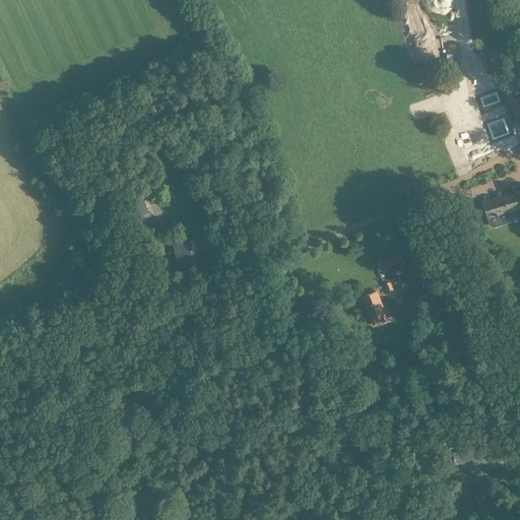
[(499,71),(502,81),(516,76),(512,66),(499,71)]
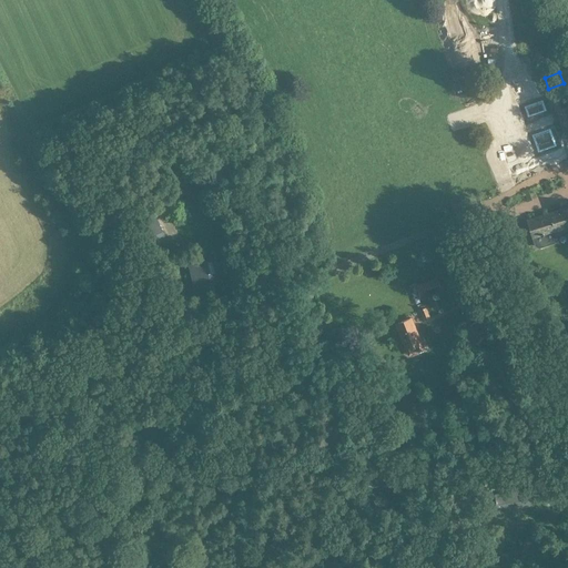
[(564,161),(535,83),(534,81),(523,85),(521,83),(514,87),(517,93),(519,93),(527,117),(526,118),(534,145),(524,149),(525,153),(526,155),(523,156),(521,154),(510,158),(513,164),(510,165),(514,174),(524,171),(523,169),(543,162),(544,165),(553,162),(554,165),(564,161)]
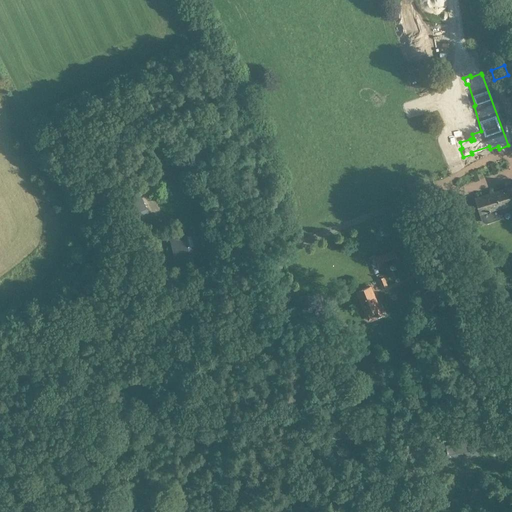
[(503,98),(511,94),(511,75),(497,81),(503,98)]
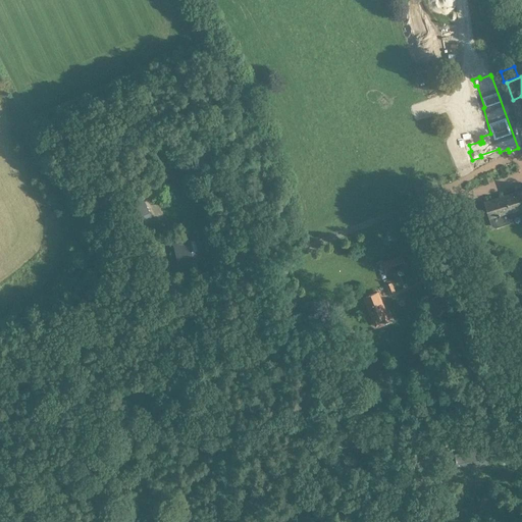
[(519,117),(521,116),(521,96),(513,100),(519,117)]
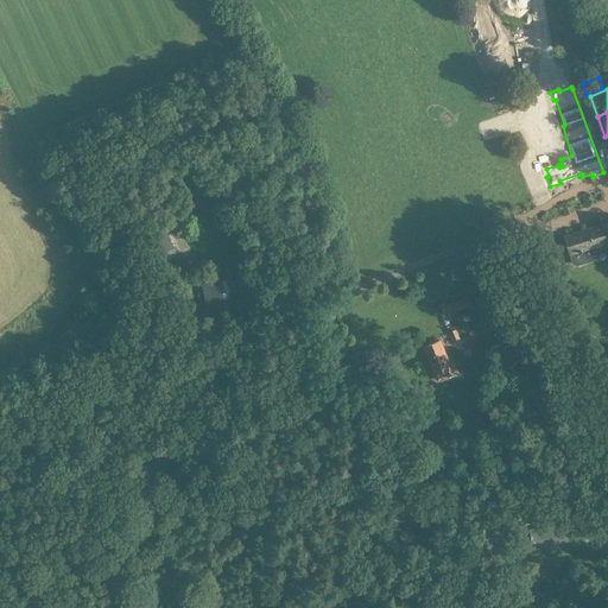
[(593,259),(595,255),(591,246),(607,240),(607,221),(603,223),(576,233),(576,232),(564,235),(565,239),(570,253),(574,263),(576,264),(593,259)]
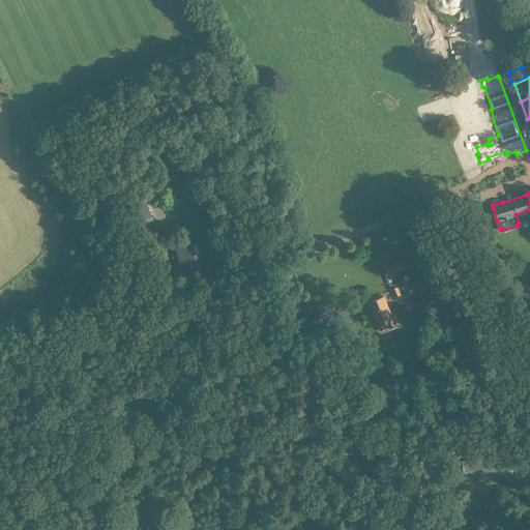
[(138,225),(153,217),(149,211),(145,201),(130,208),(138,225)]
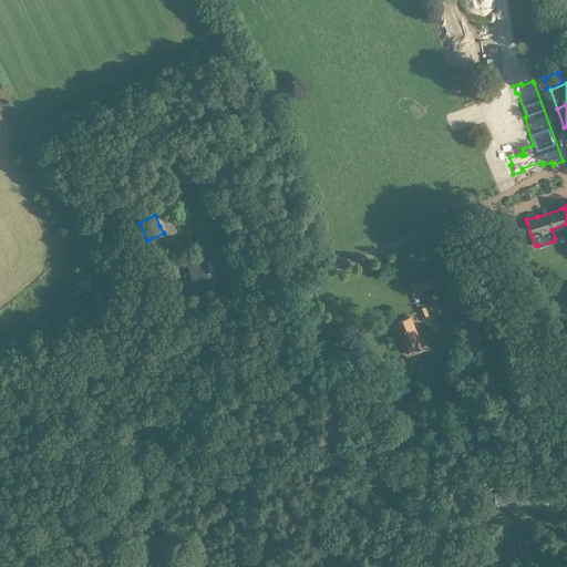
[(214,257),(187,264),(194,291),(220,285),(214,257)]
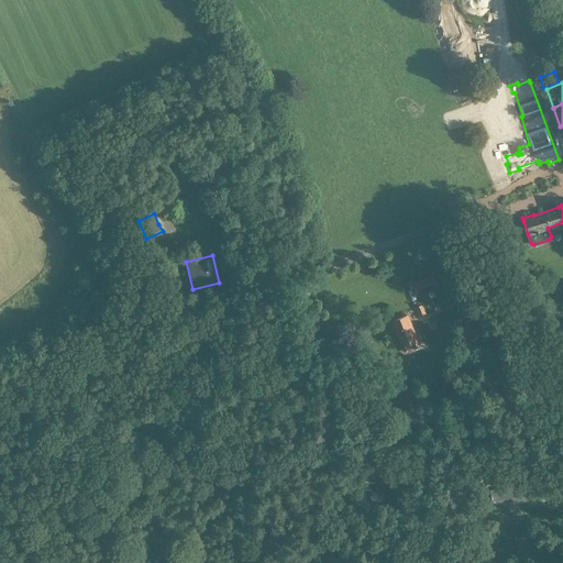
[(427,289),(428,291),(438,288),(433,275),(412,283),(417,294),(427,289)]
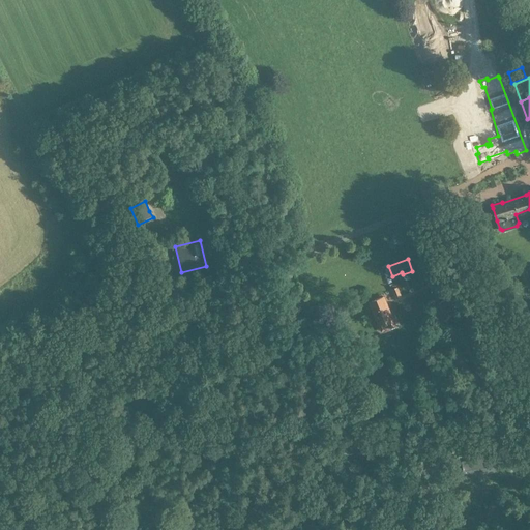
[(390,287),(391,289),(394,297),(400,295),(396,287),(395,288),(394,286),(390,287)]
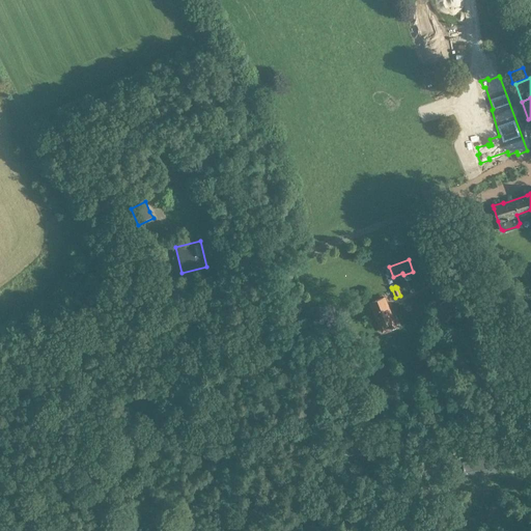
[(393,319),(384,297),(369,303),(379,326),(380,325),(383,332),(395,327),(392,319),(393,319)]
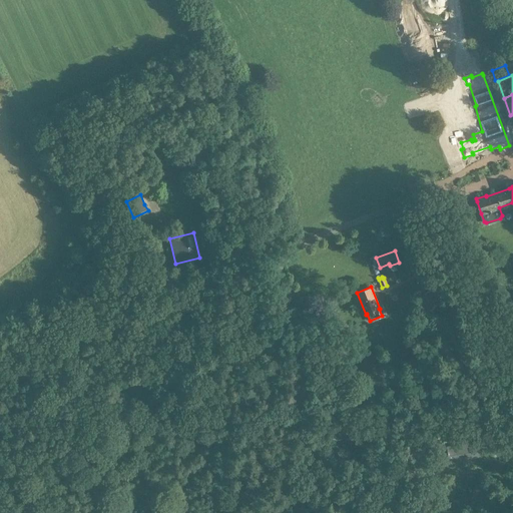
[(476,444),(449,448),(451,463),(457,462),(457,460),(470,458),(468,450),(476,449),(476,444)]
